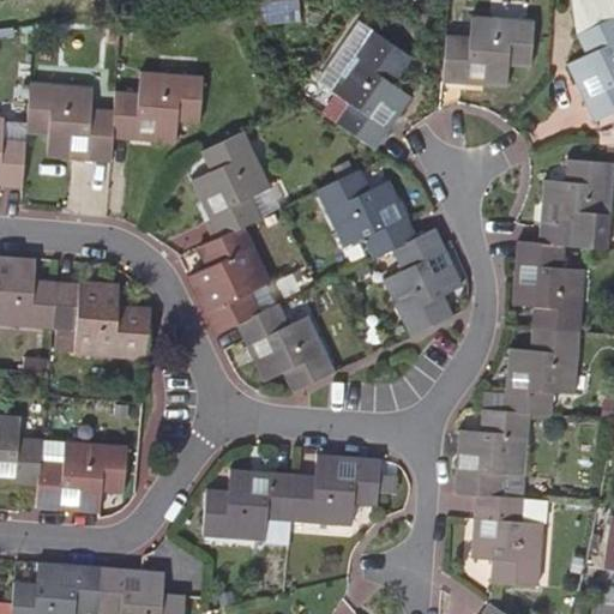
[(584,98),(594,120),(613,110),(613,0),(576,0),(581,11),(578,36),(587,55),(569,64),(577,83),(581,82),(588,97),(584,98)]
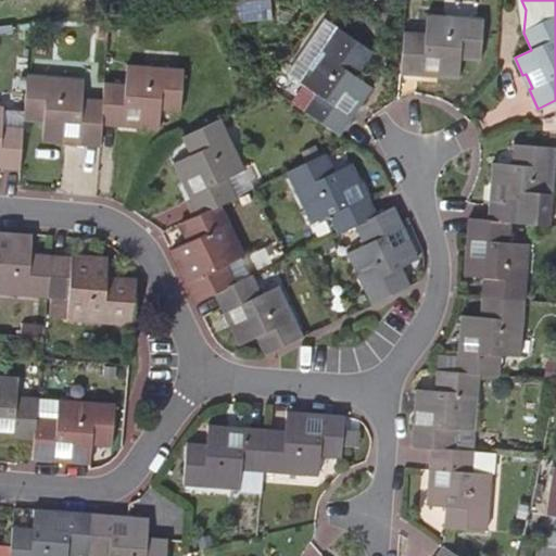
[(405,32),(402,73),(422,74),(424,57),(440,58),(439,76),(459,77),(460,59),(479,61),(481,17),(426,13),(425,33),(405,32)]
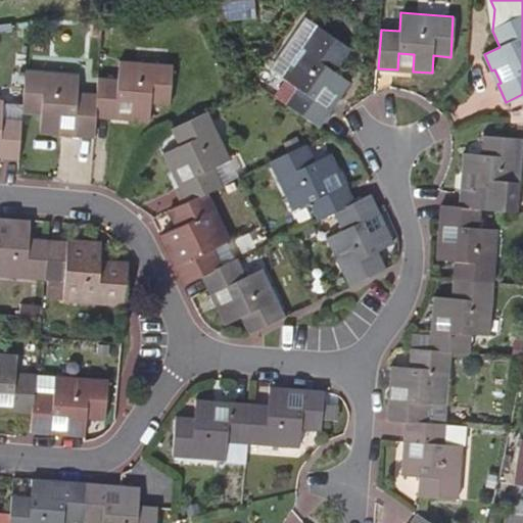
[(307,119),(319,127),(331,108),(317,99),(325,87),(339,97),(349,81),(335,70),(350,47),(319,25),(283,77),(298,89),(287,104),(307,119)]
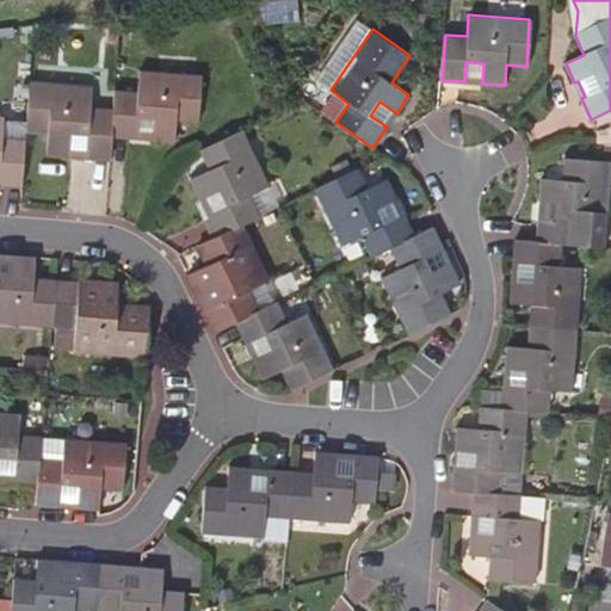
[(115,112),(112,139),(137,140),(139,119),(156,121),(155,142),(176,143),(177,123),(198,124),(202,78),(141,72),(140,93),(116,92),(115,112)]
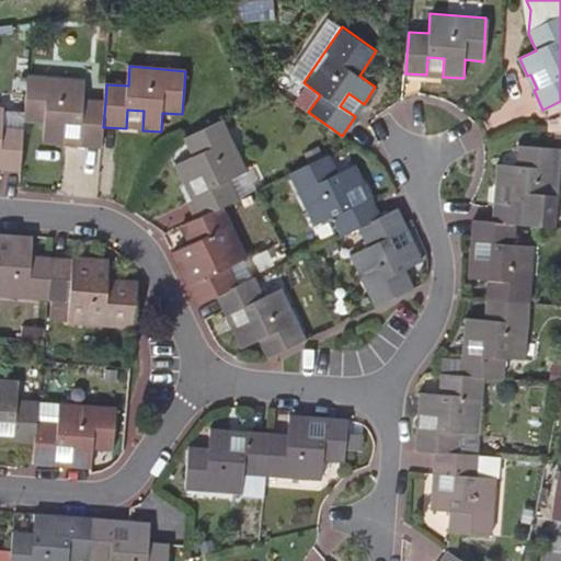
[(102,145),(103,127),(105,103),(83,102),(86,82),(29,77),(25,121),(45,122),(43,140),(102,145)]
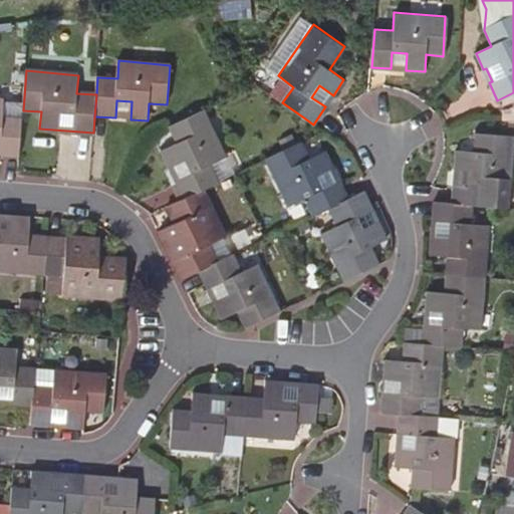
[(325,106),(333,95),(319,85),(311,97),(325,106)]
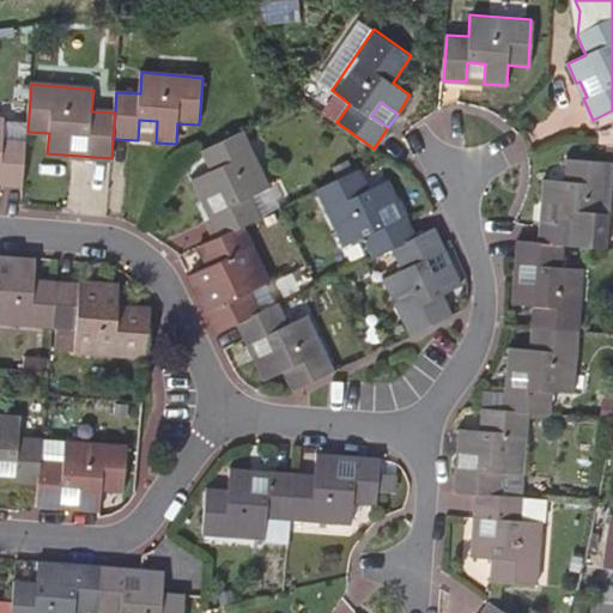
[(0,186),(23,188),(26,140),(4,138),(4,117),(0,116),(0,186)]
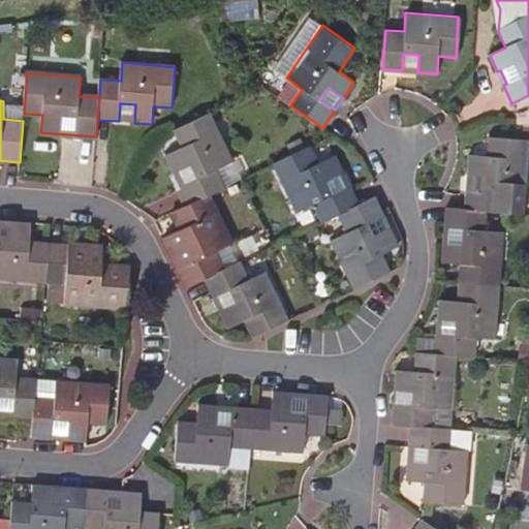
[(119,121),(134,123),(135,104),(120,103),(119,121)]
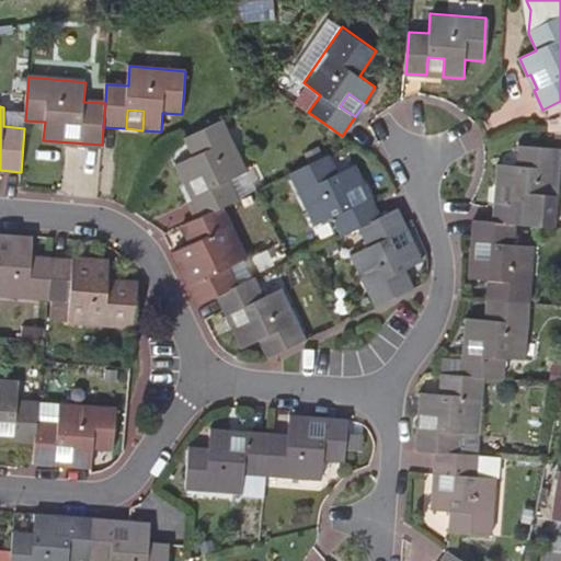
[(201,218),(222,207),(239,198),(230,180),(248,171),(222,119),(183,139),(191,157),(175,165),(184,183),(202,175),(208,190),(192,197),(201,218)]
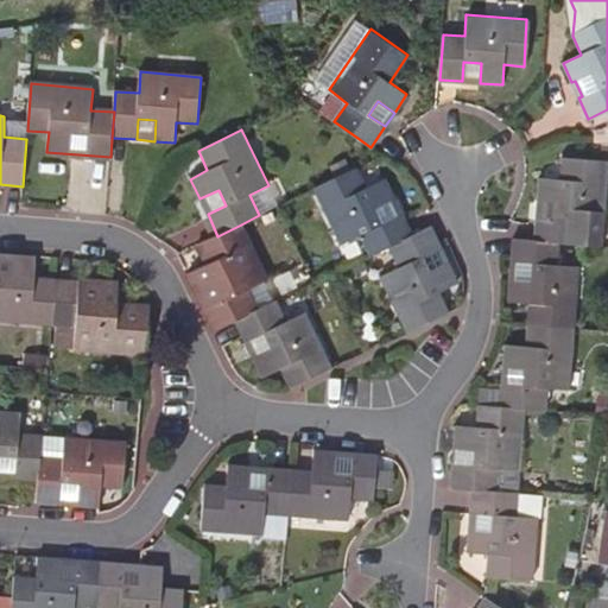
[(561,242),(601,246),(607,168),(607,162),(562,158),(559,179),(538,178),(534,240),(561,242)]
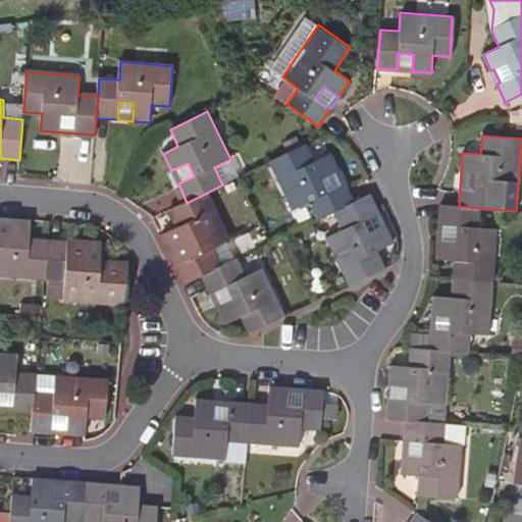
[(307,144),(269,162),(293,210),(309,202),(318,219),(332,212),(354,202),(330,153),(315,160),(307,144)]
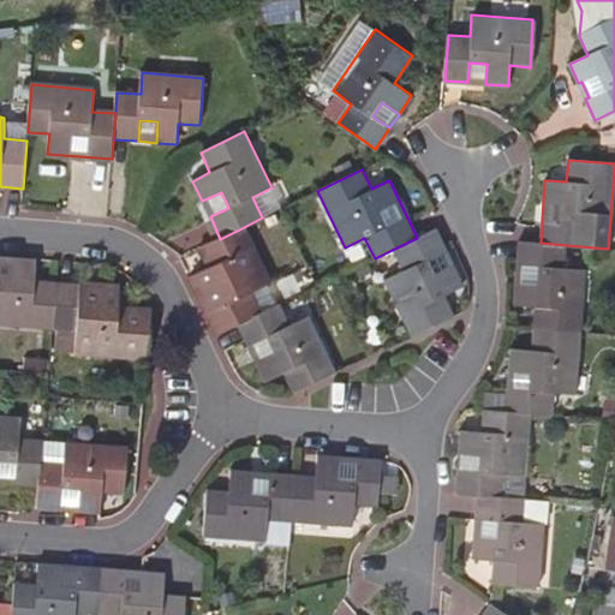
[(202,201),(210,216),(228,208),(221,192),(202,201)]
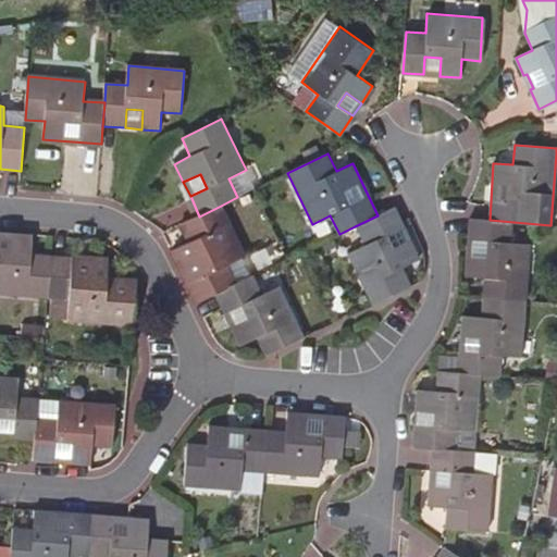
[(172,251),(197,302),(214,294),(236,284),(226,264),(245,256),(221,206),(199,217),(182,224),(190,242),(172,251)]
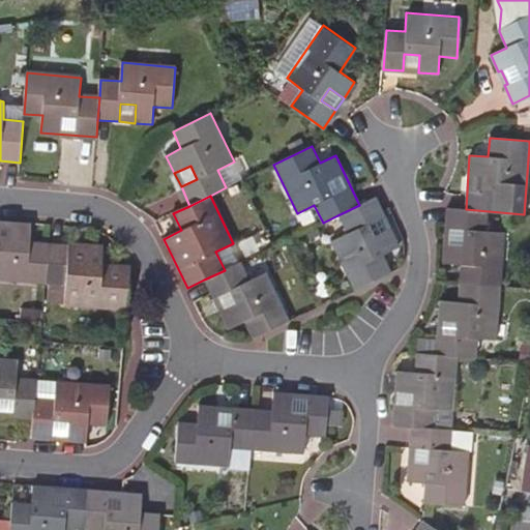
[(354,290),(391,271),(383,255),(399,247),(376,198),(359,205),(337,215),(346,233),(329,240),(354,290)]
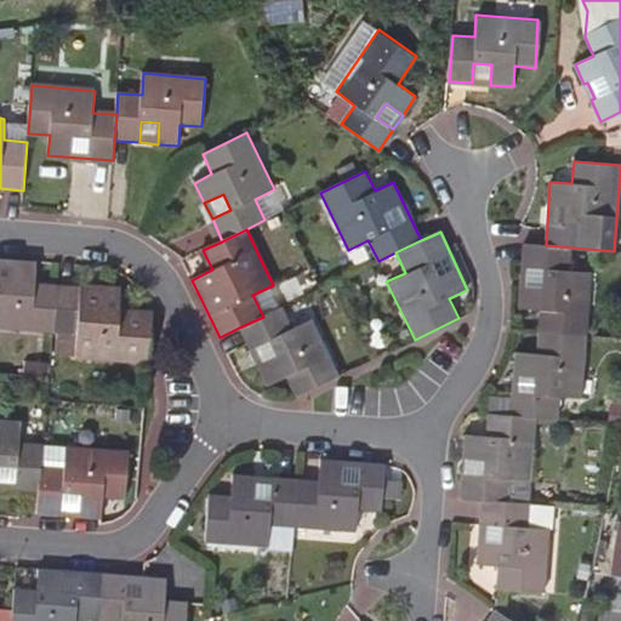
[(573,248),(546,245),(524,244),(523,269),(543,271),(542,289),(520,288),(520,308),(540,311),(539,331),(586,336),(591,273),(571,272),(573,248)]
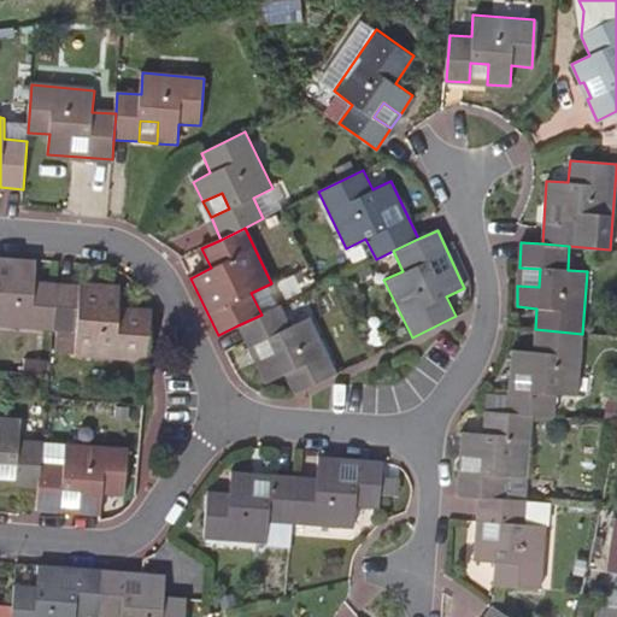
[(0,324),(53,330),(57,282),(35,280),(36,260),(16,258),(15,278),(0,277),(0,324)]
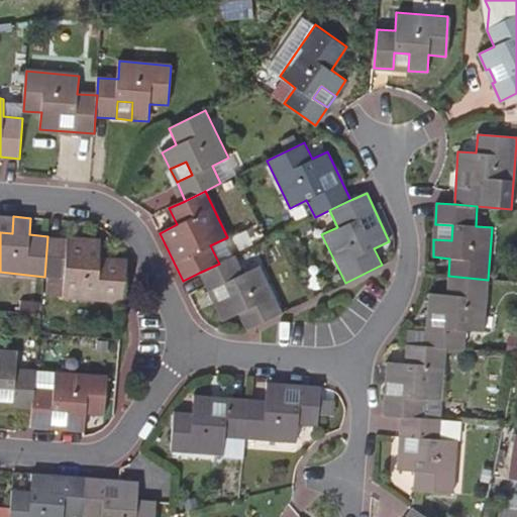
[(127,265),(127,260),(101,257),(102,239),(47,236),(44,277),(63,278),(62,294),(124,300),(127,265)]
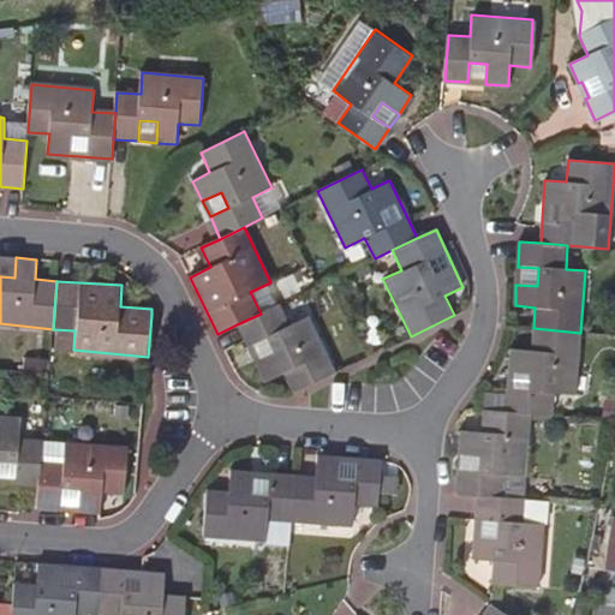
[(274,308),(261,314),(237,324),(248,346),(267,338),(274,354),(255,363),(264,382),(284,374),(293,394),(336,374),(298,296),(285,302),(274,308)]
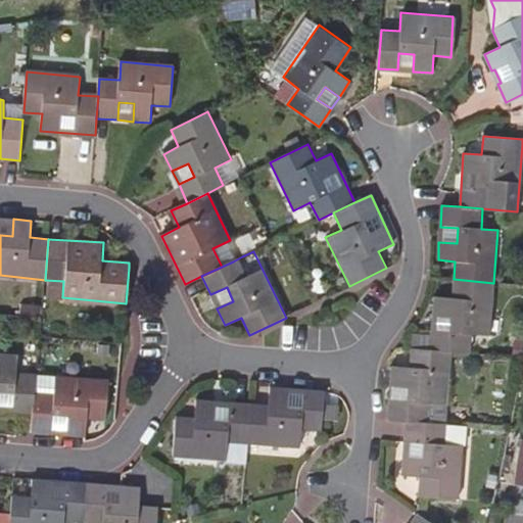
[(452,352),(470,353),(472,333),(489,335),(493,283),(454,279),(452,297),(434,297),(432,335),(431,350),(452,352)]
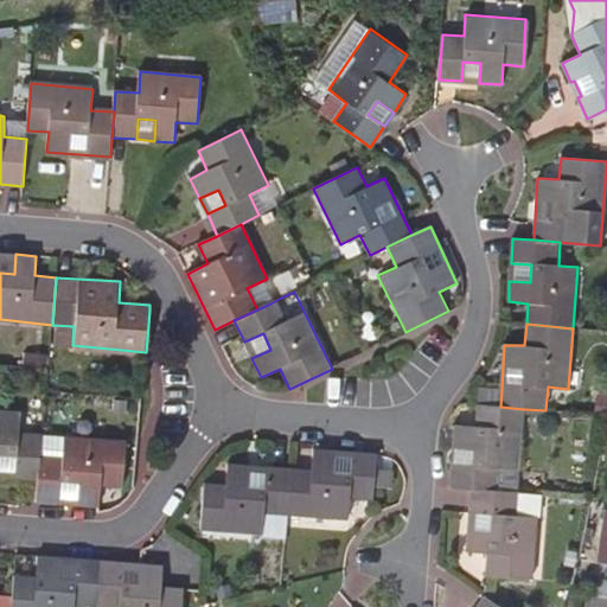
[(244,342),(251,358),(270,350),(263,333),(244,342)]
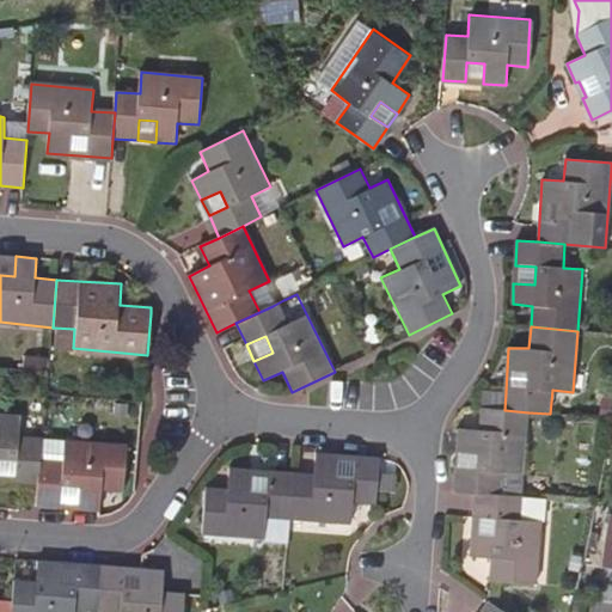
[(505,410),(506,392),(482,391),(479,409),(505,410)]
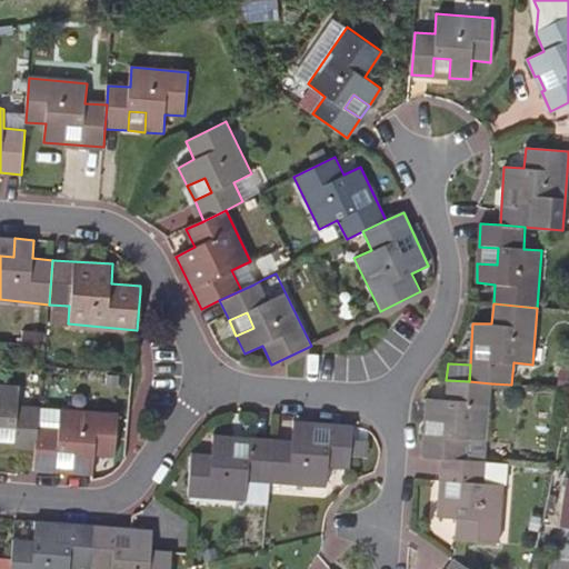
[(491,383),(469,381),(446,380),(446,399),(426,399),(425,418),(443,419),(442,436),(423,435),(422,457),(443,459),(486,462),(491,383)]
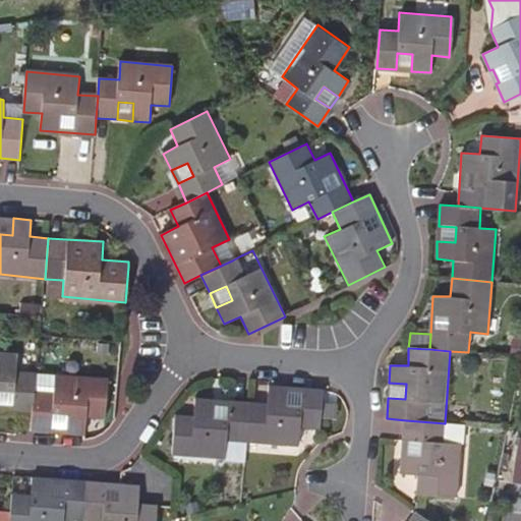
[(0,411),(33,413),(37,372),(16,371),(18,354),(0,352),(0,411)]
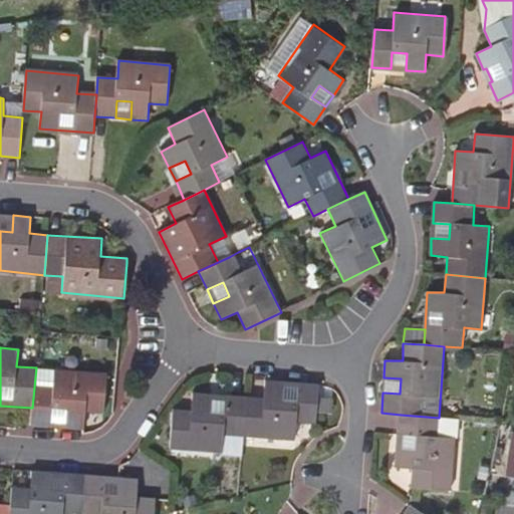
[(36,367),(32,408),(31,426),(51,427),(52,410),(67,411),(66,428),(84,429),(86,413),(103,413),(106,373),(36,367)]
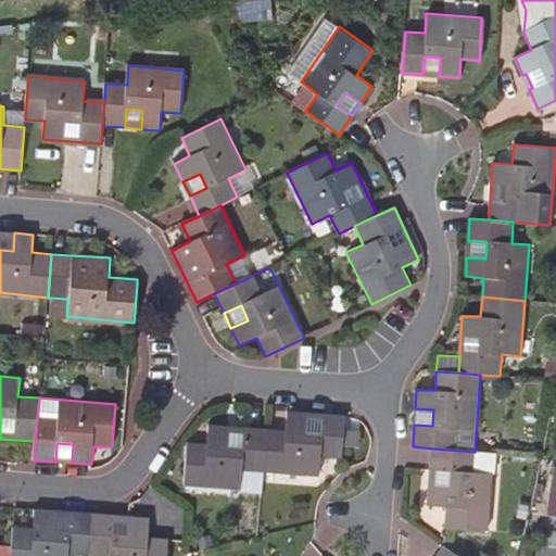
[(266,430),(263,472),(318,477),(319,456),(340,457),(343,415),(286,411),(285,431),(266,430)]
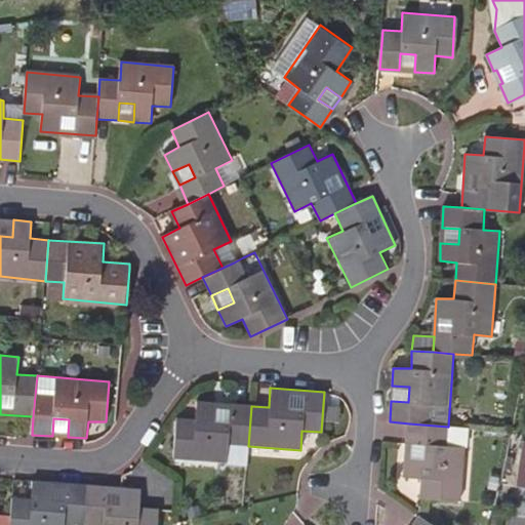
[(248,446),(251,406),(199,402),(198,420),(179,419),(176,460),(229,463),(231,445),(248,446)]
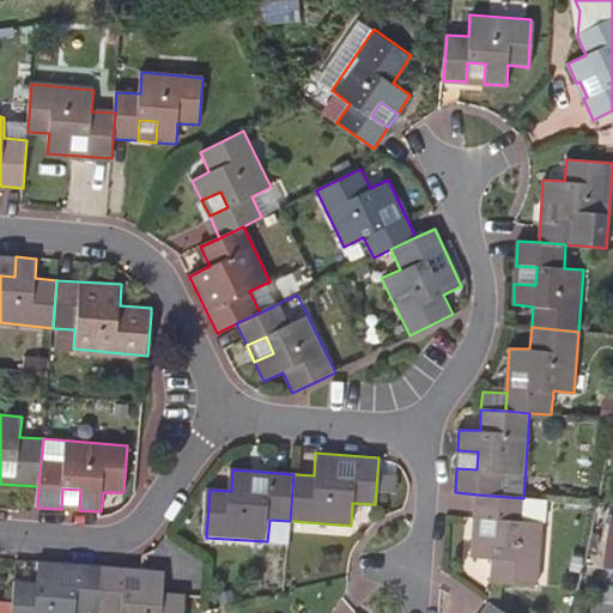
[(523,498),(478,495),(475,519),(480,519),(479,538),(474,538),(473,558),(492,559),(491,580),(539,583),(545,499),(523,498)]
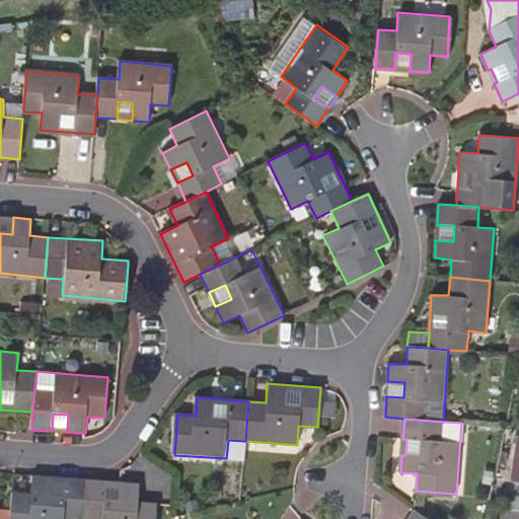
[(518,435),(518,436),(510,482),(518,482),(518,435)]
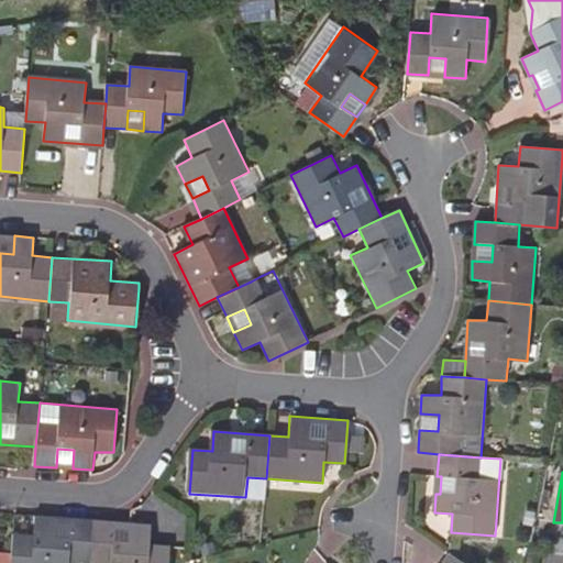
[(67,562),(68,562),(81,562),(89,562),(92,520),(85,519),(70,518),(69,537),(54,536),(55,517),(35,516),(33,534),(14,533),(12,551),(11,562),(67,562)]
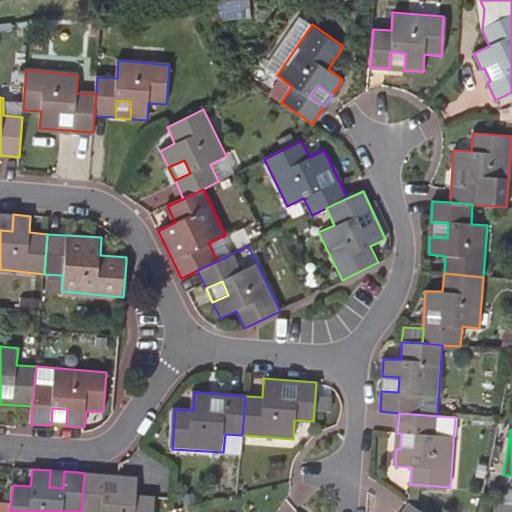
[(84,473),(81,511),(150,511),(152,494),(135,493),(136,477),(119,475),(118,492),(103,491),(104,474),(84,473)]
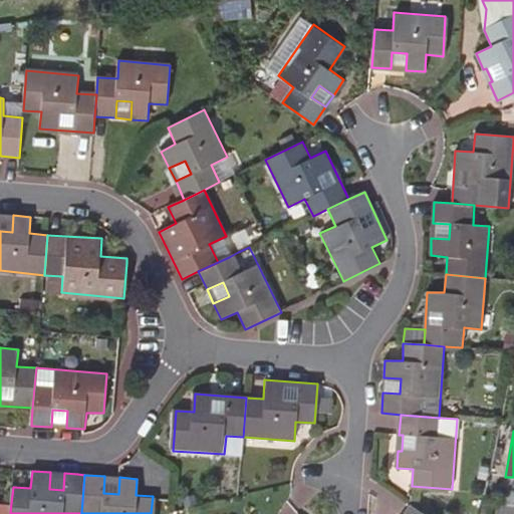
[(10,513),(11,503),(0,502),(0,513),(10,513)]
